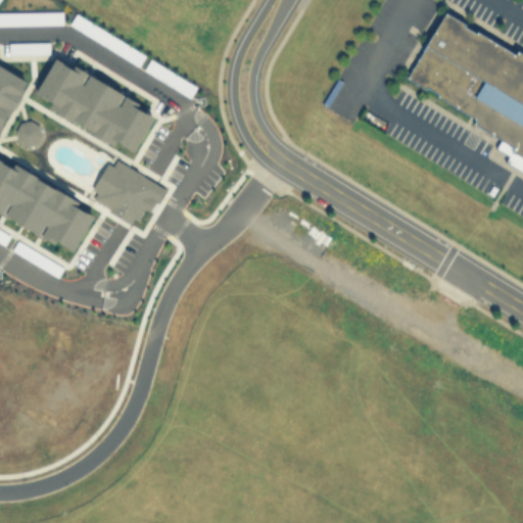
[(447,9),(467,21),(466,24),(476,30),(477,28),(516,52),(519,48),(522,50),(522,172),(505,161),(508,154),(495,147),(500,140),(473,124),(476,119),(407,77),(447,9)]
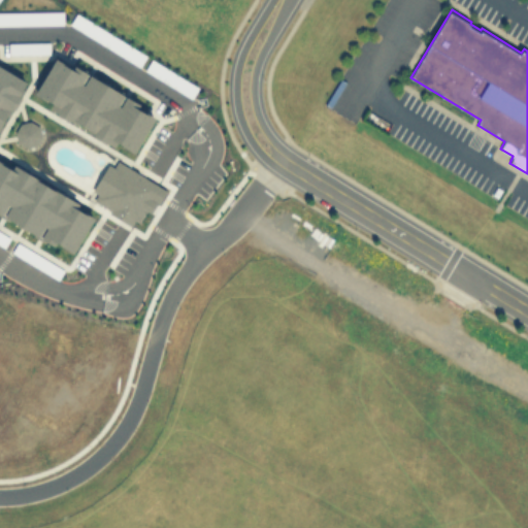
[(154,116),(136,107),(139,101),(87,75),(88,74),(54,58),(35,94),(52,102),(48,110),(117,143),(136,153),(154,116)]
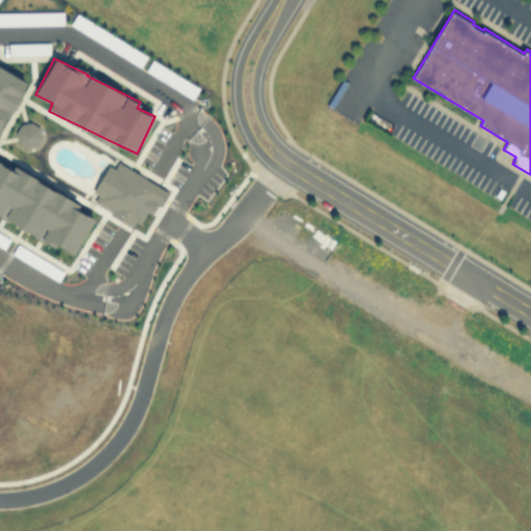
[(0,131),(27,81),(0,66),(0,131)]
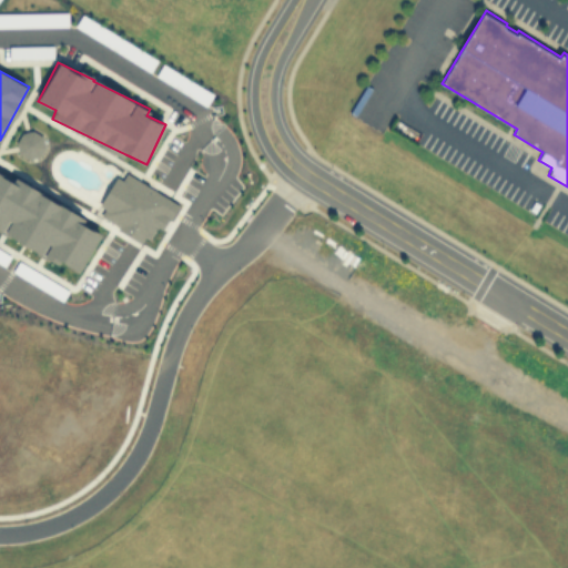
[(37,160),(46,138),(23,129),(14,151),(37,160)]
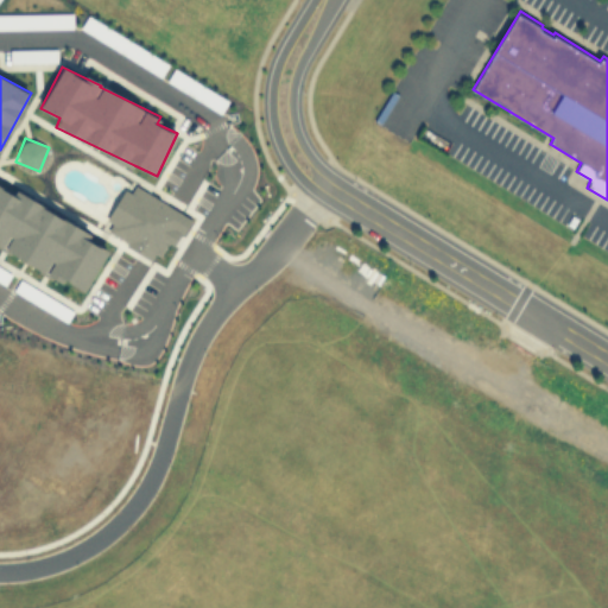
[(102,232),(151,258),(156,251),(160,254),(168,241),(176,246),(191,216),(128,183),(102,232)]
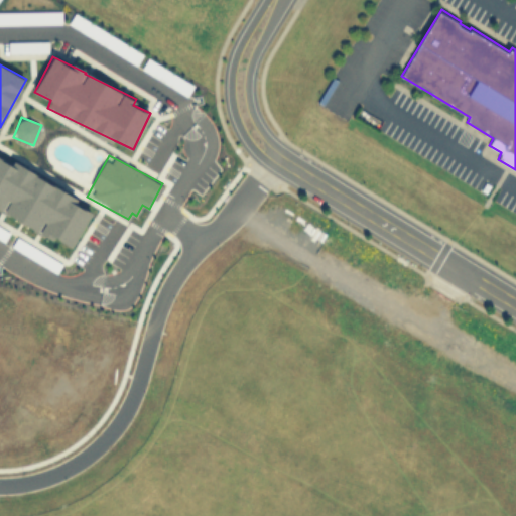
[(73,247),(91,212),(75,204),(78,197),(13,162),(11,164),(0,157),(0,210),(53,239),(54,238),(73,247)]
